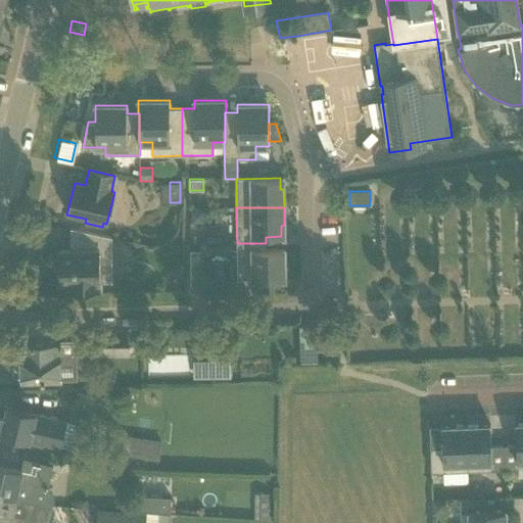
[(203,222),(203,209),(191,209),(191,222),(203,222)]
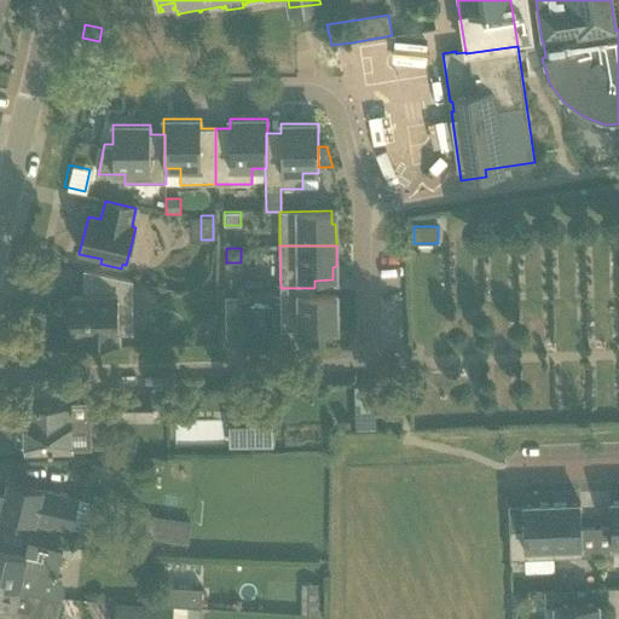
[(84,296),(79,296),(69,296),(70,301),(65,301),(65,318),(70,318),(70,323),(79,323),(80,345),(119,345),(119,335),(133,335),(132,282),(84,270),(84,296)]
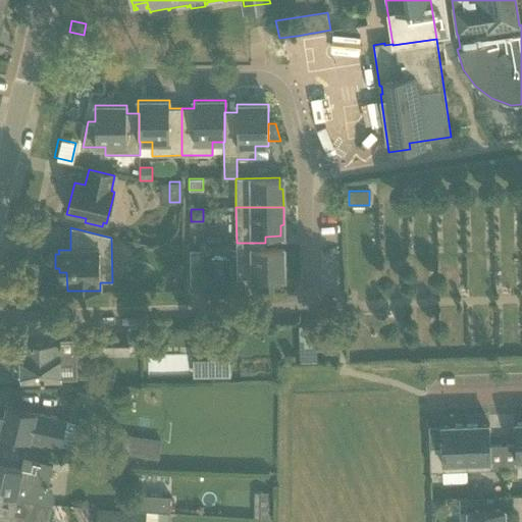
[(280,267),(284,267),(283,248),(265,249),(265,243),(237,243),(237,279),(281,278),(280,267)]
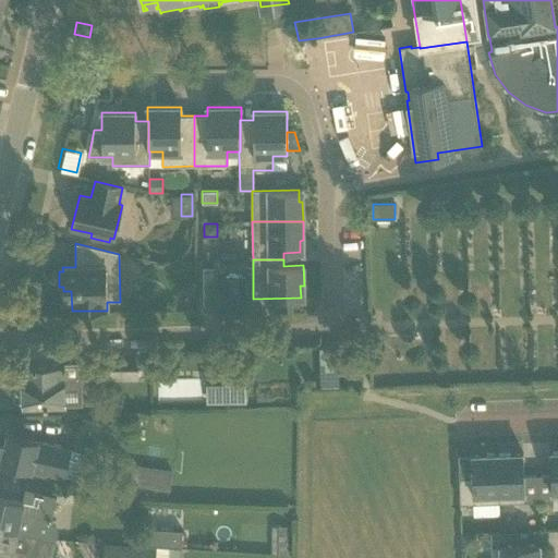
[(204,306),(217,306),(217,267),(203,268),(204,306)]
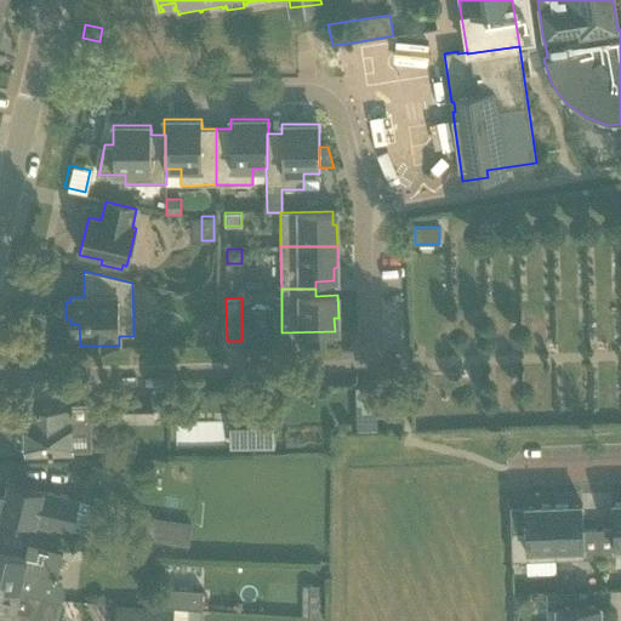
[(119,396),(119,415),(120,423),(154,422),(153,394),(119,396)]
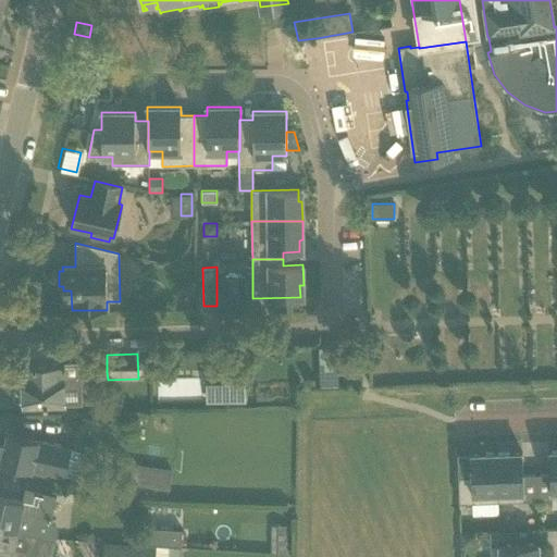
[(82,379),(90,379),(89,361),(22,363),(23,378),(25,378),(25,386),(23,386),(23,390),(20,392),(20,401),(23,404),(23,406),(65,405),(65,404),(83,404),(82,379)]
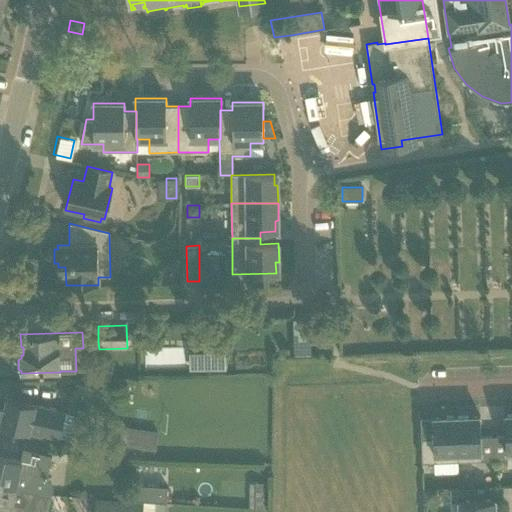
[(226,351),(207,351),(207,370),(226,370),(226,351)]
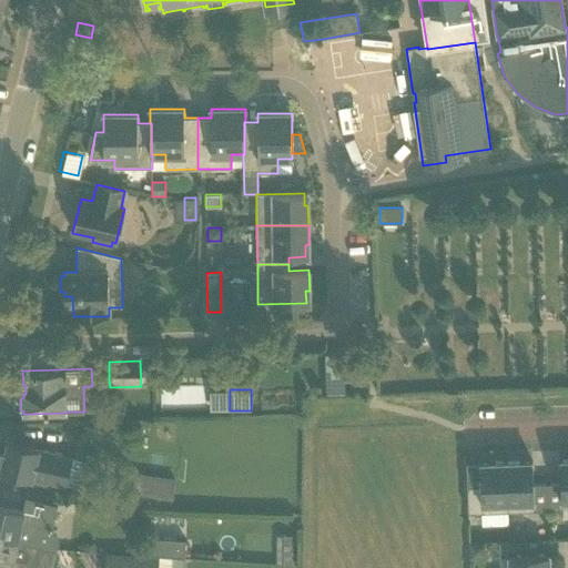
[(39,448),(31,446),(9,440),(7,450),(0,449),(0,470),(31,478),(66,486),(72,457),(39,448)]
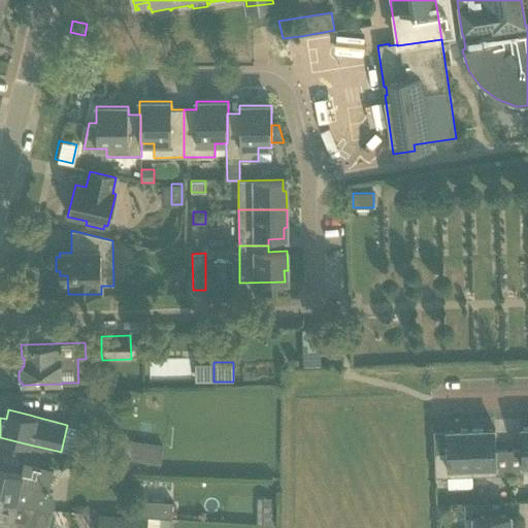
[(523,466),(527,465),(527,427),(521,428),(521,450),(508,450),(509,474),(524,474),(523,466)]
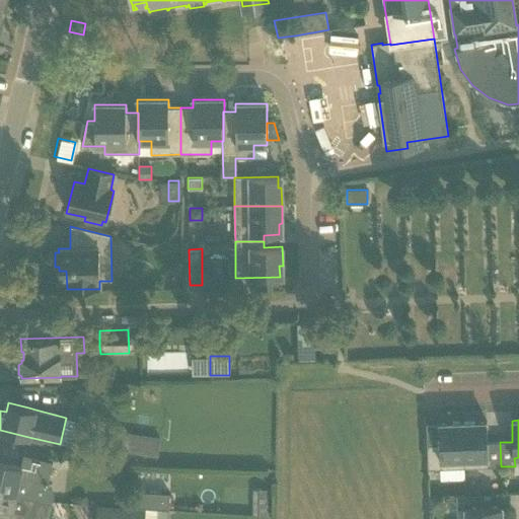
[(428,469),(464,467),(462,422),(439,423),(439,444),(427,444),(428,469)]
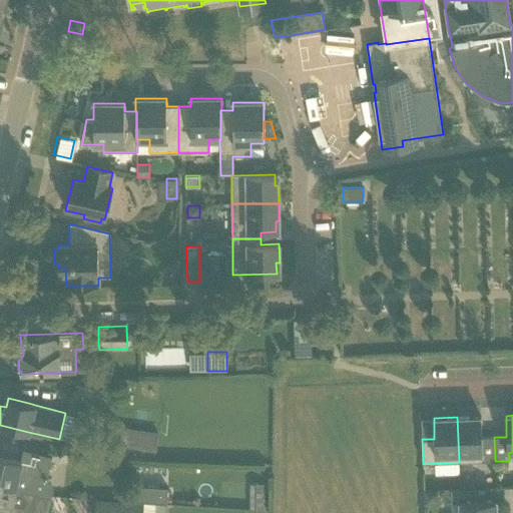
[(481,417),(457,417),(459,462),(495,461),(494,437),(481,437),(481,417)]
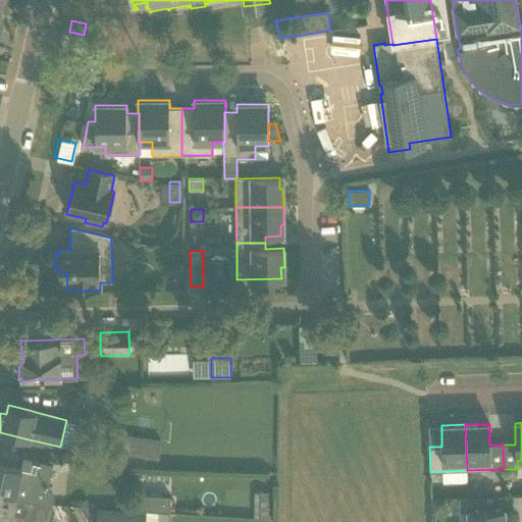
[(161,439),(124,434),(122,453),(158,458),(161,439)]
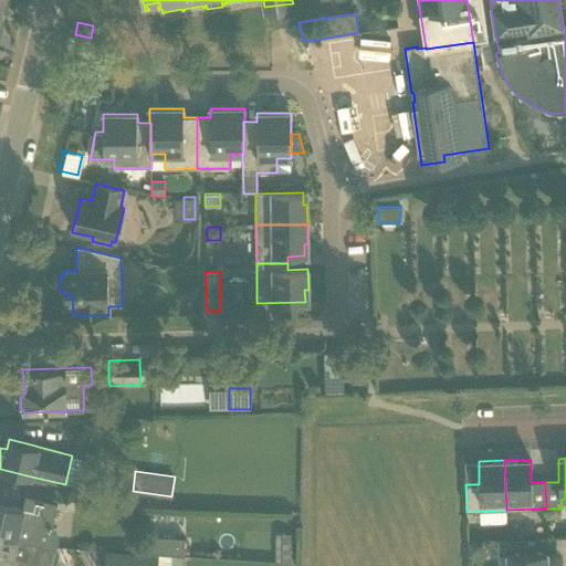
[(0,535),(48,547),(58,547),(59,541),(56,528),(52,527),(58,504),(25,496),(22,510),(0,503),(0,535)]
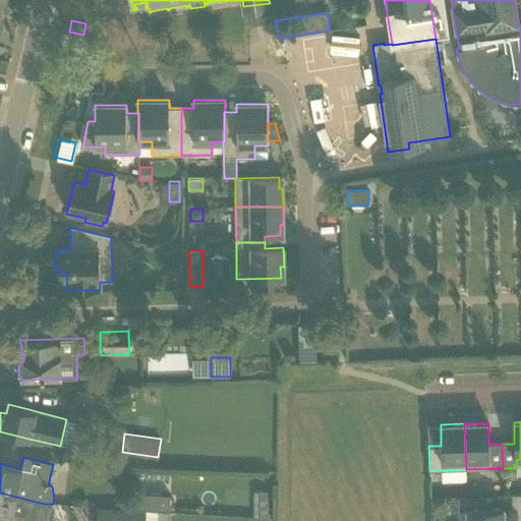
[(268,518),(268,491),(253,491),(253,517),(268,518)]
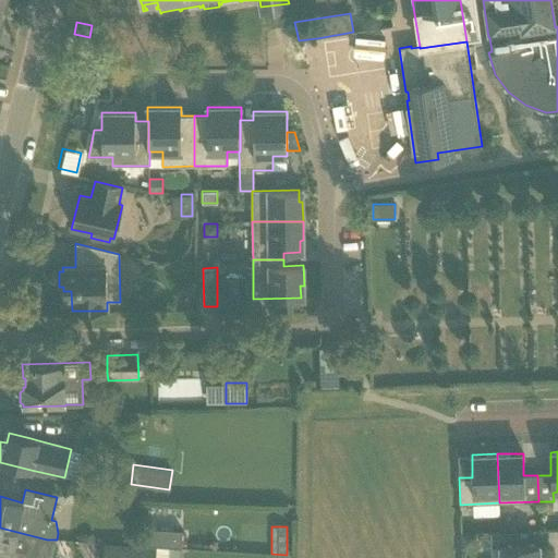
[(45,557),(51,554),(53,542),(57,542),(57,540),(47,540),(0,528),(0,557),(45,557)]
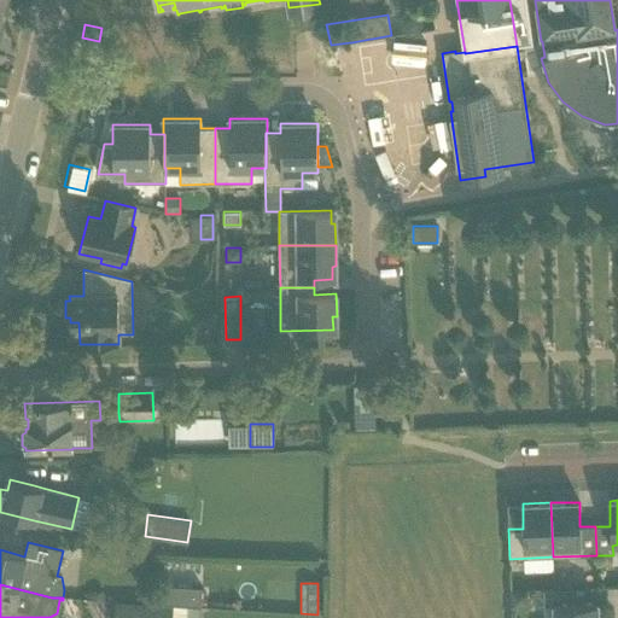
[(163,605),(173,605),(200,607),(202,588),(164,586),(163,605)]
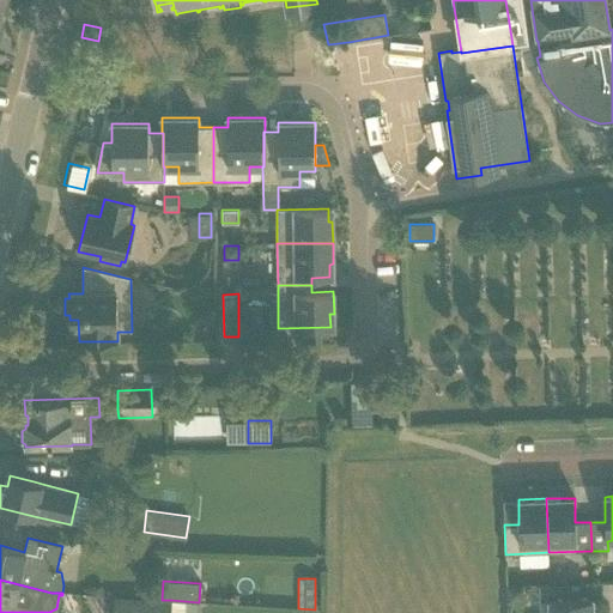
[(539,612),(593,612),(593,599),(568,599),(568,584),(539,586),(539,612)]
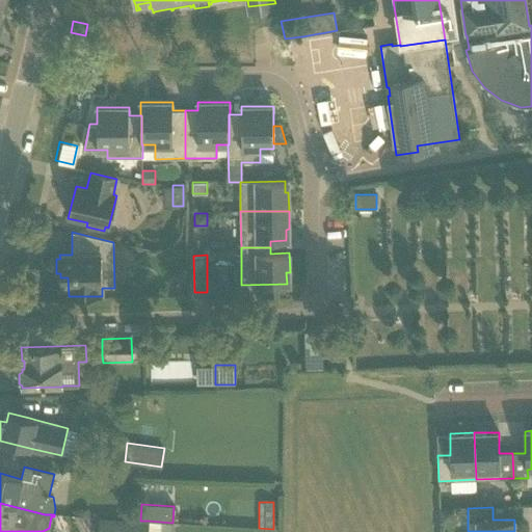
[(440,509),(440,524),(451,523),(454,520),(453,509),(440,509)]
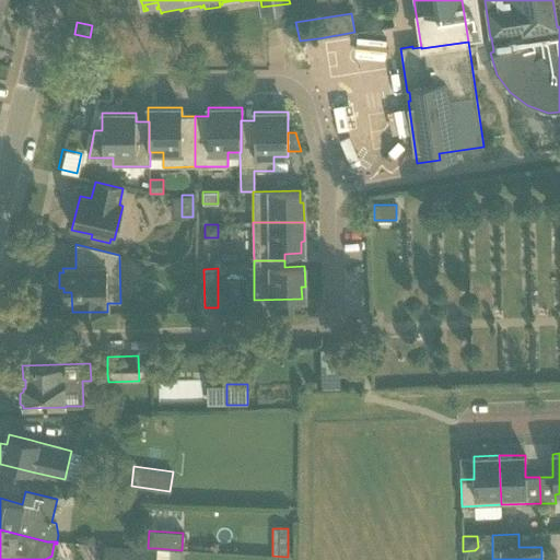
[(155,559),(156,550),(150,549),(105,546),(104,559),(155,559)]
